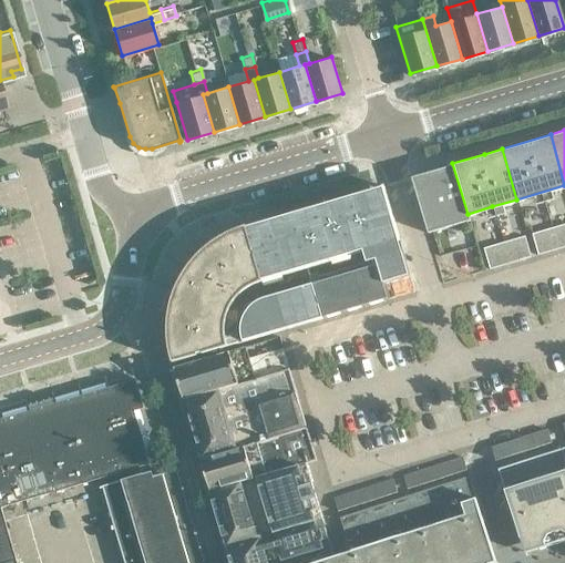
[(445,165),(428,171),(410,175),(425,231),(469,218),(468,214),(452,163),(450,164),(449,162),(445,163),(445,165)]
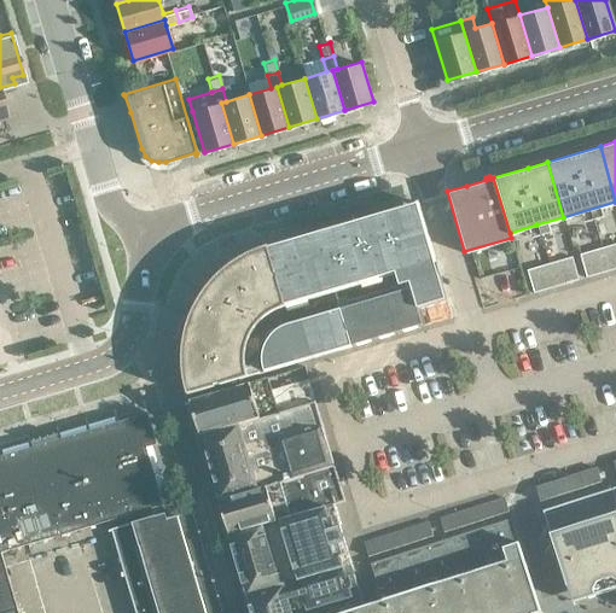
[(180,351),(180,365),(182,378),(185,389),(186,392),(210,385),(350,344),(422,322),(417,307),(410,282),(338,304),(333,290),(410,268),(434,261),(431,252),(417,200),(288,238),(289,238),(266,244),(263,245),(253,249),(240,255),(230,262),(219,270),(210,279),(202,290),(195,301),(189,313),(185,326),(181,340),(180,351)]
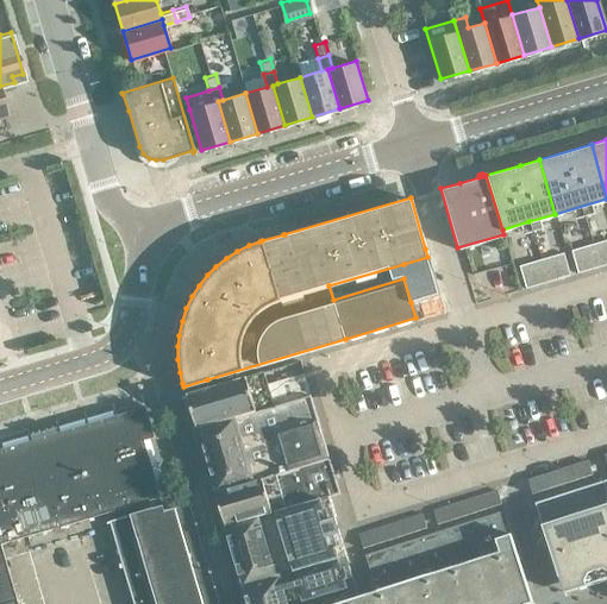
[(598,264),(606,262),(599,239),(592,241),(598,264)]
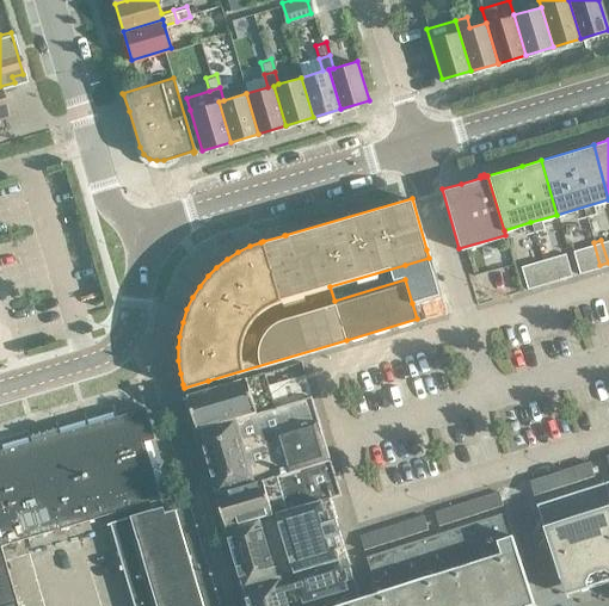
[(592,267),(600,265),(594,242),(586,245),(592,267)]
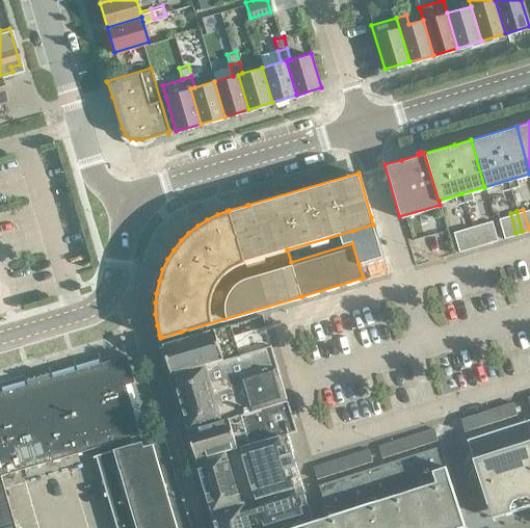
[(509,235),(515,233),(510,213),(504,215),(509,235)]
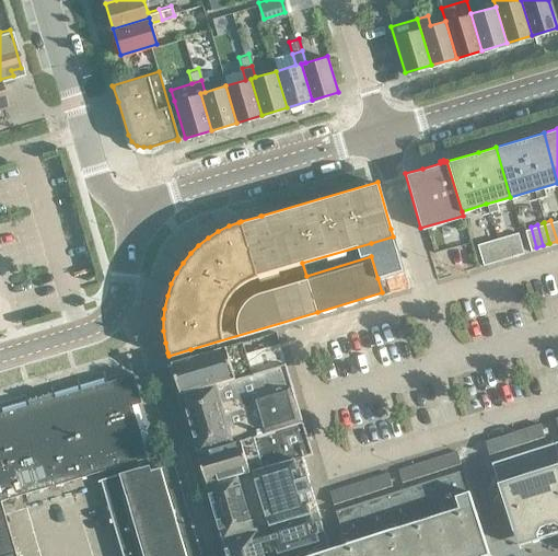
[(530,250),(536,247),(531,227),(523,229),(530,250)]
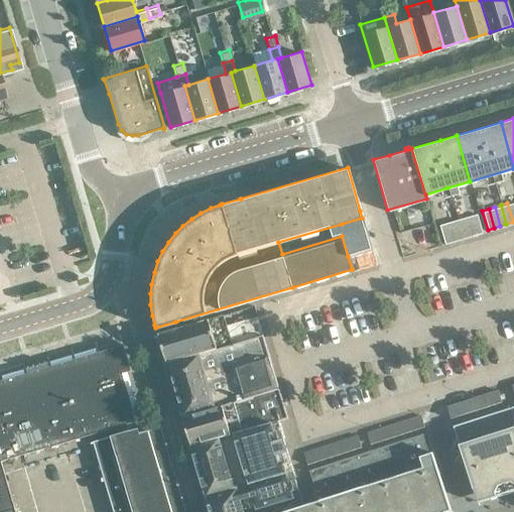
[(475,233),(482,232),(476,212),(470,214),(475,233)]
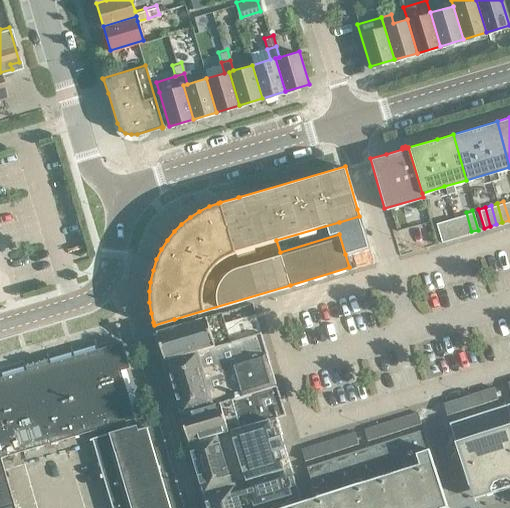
[(465,233),(471,231),(466,212),(459,214),(465,233)]
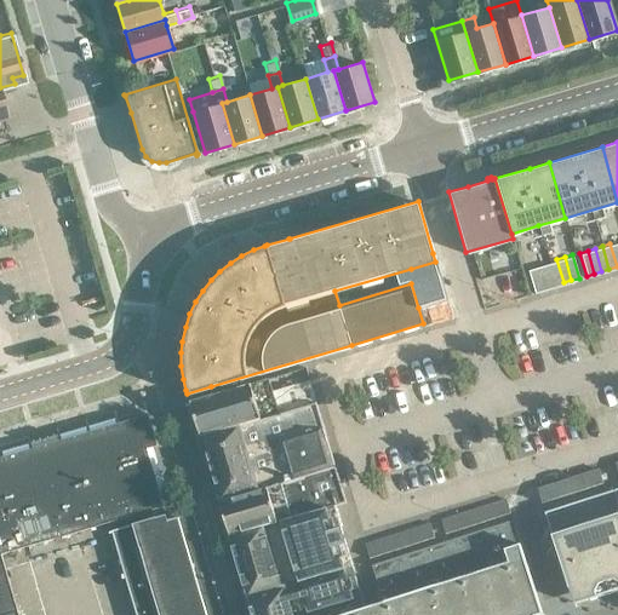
[(556,285),(564,282),(556,259),(549,262),(556,285)]
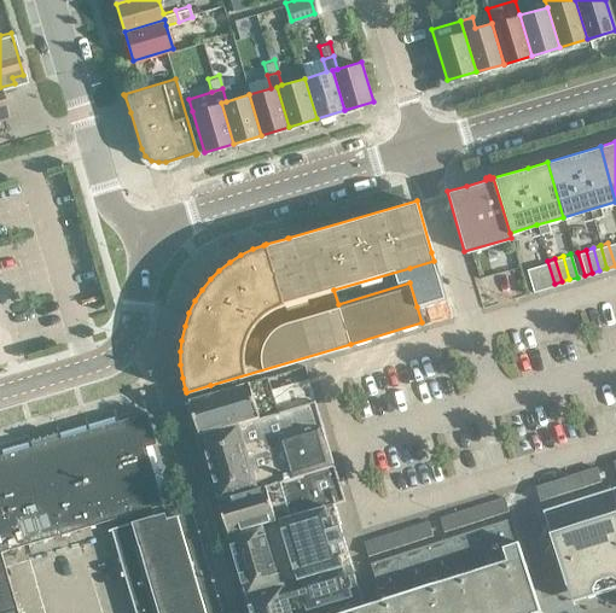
[(547,286),(555,284),(547,261),(540,263),(547,286)]
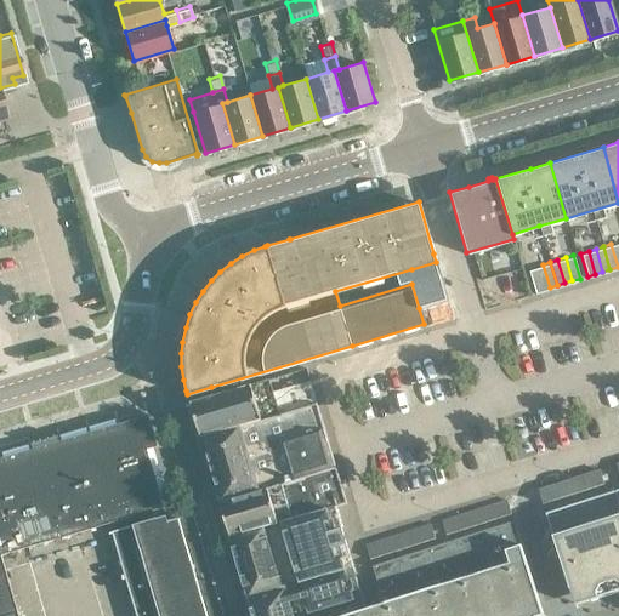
[(543,290),(550,287),(543,264),(535,267),(543,290)]
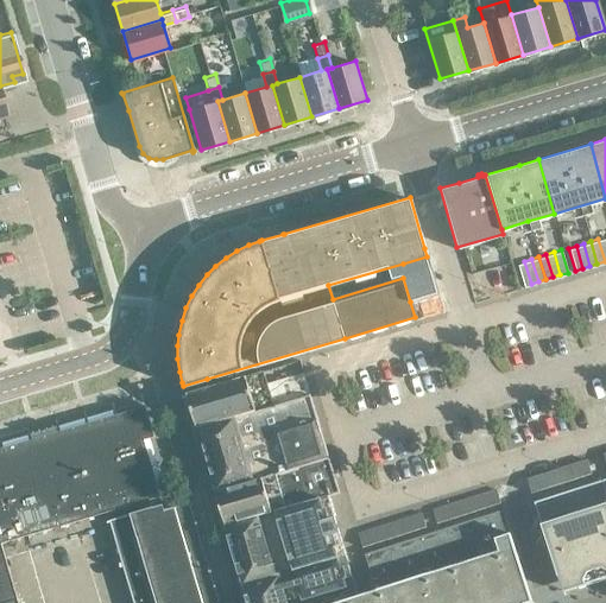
[(531,284),(524,261),(517,262),(523,286),(531,284)]
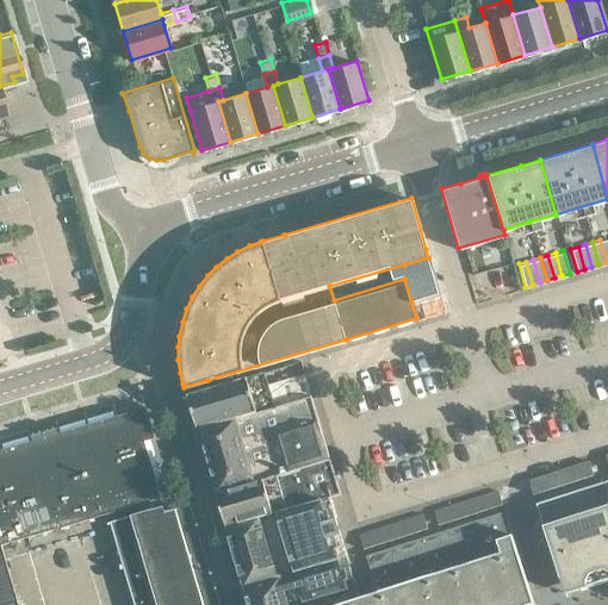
[(432,267),(404,275),(411,303),(439,294),(432,267)]
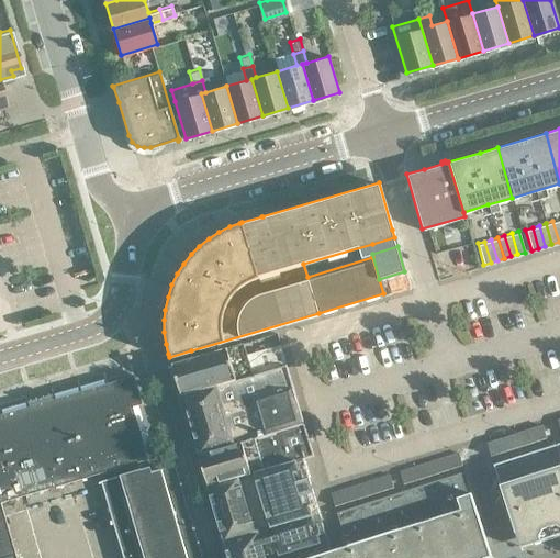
[(409,286),(404,271),(379,279),(383,293),(409,286)]
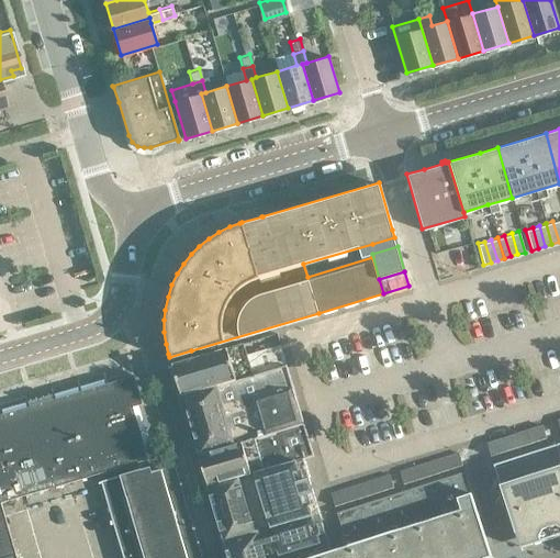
[(242,342),(170,363),(176,381),(179,394),(190,391),(252,372),(242,342)]
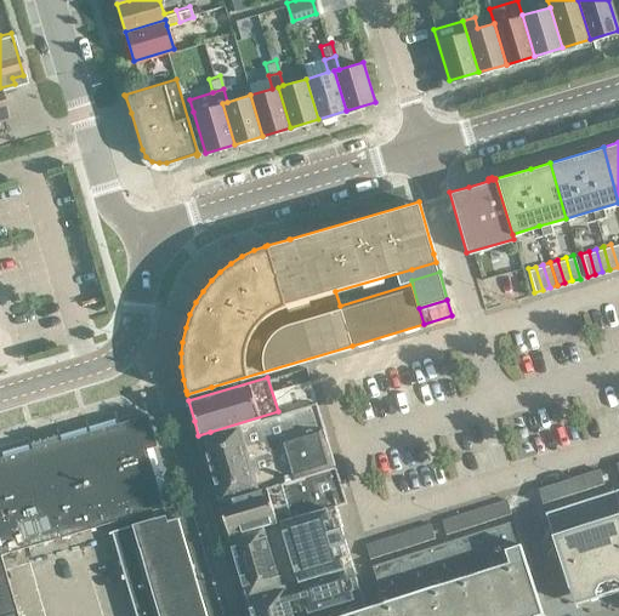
[(278,411),(210,432),(198,435),(217,501),(334,466),(314,400),(278,411)]
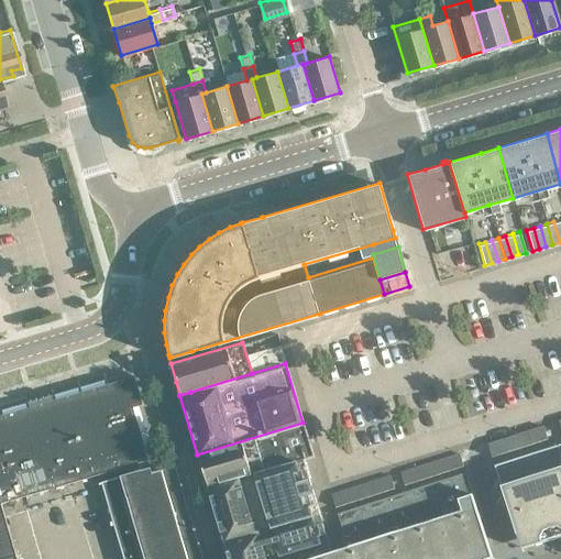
[(128,396),(117,390),(109,392),(109,391),(107,392),(107,393),(0,423),(0,502),(26,494),(147,458),(146,456),(145,456),(139,433),(139,431),(139,429),(138,430),(131,406),(132,406),(131,403),(130,404),(128,396)]
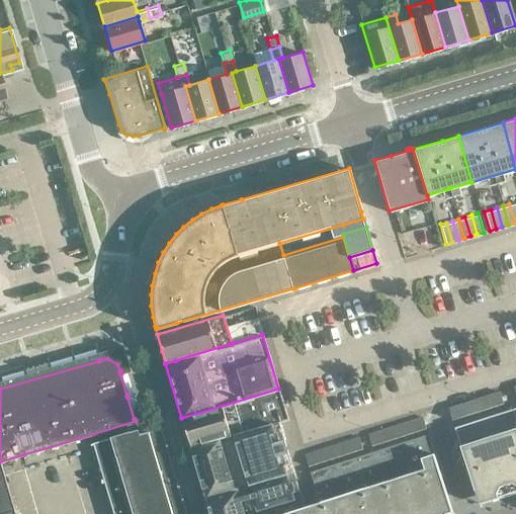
[(181,418),(190,446),(261,425),(261,424),(277,420),(286,417),(278,389),(181,418)]
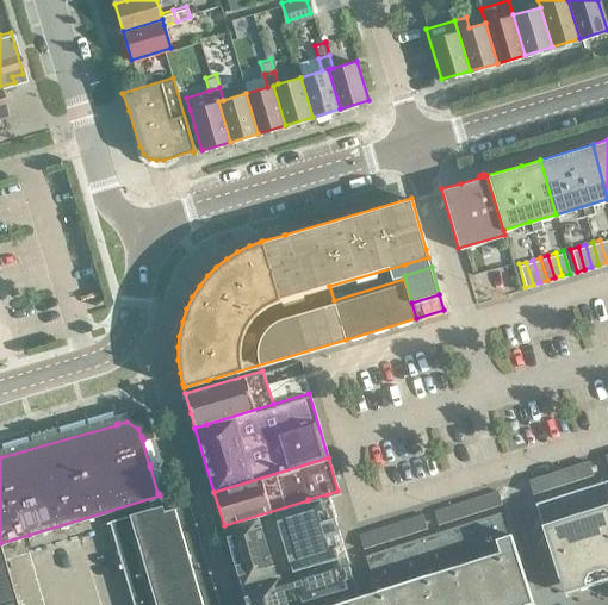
[(587,459),(578,462),(582,475),(591,473),(587,459)]
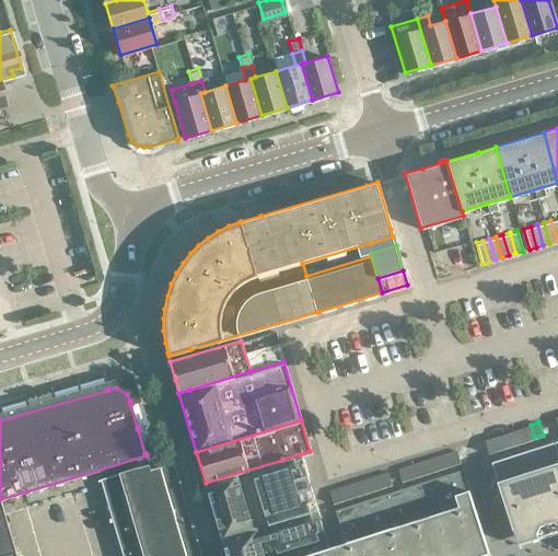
[(534,437),(531,425),(523,427),(526,440),(534,437)]
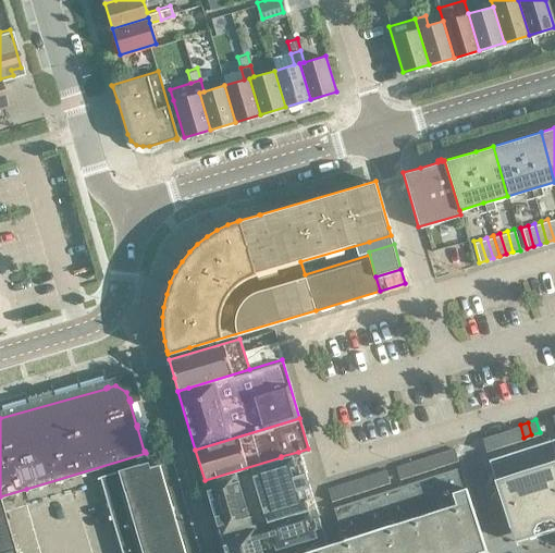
[(523,438),(520,425),(512,427),(516,440),(523,438)]
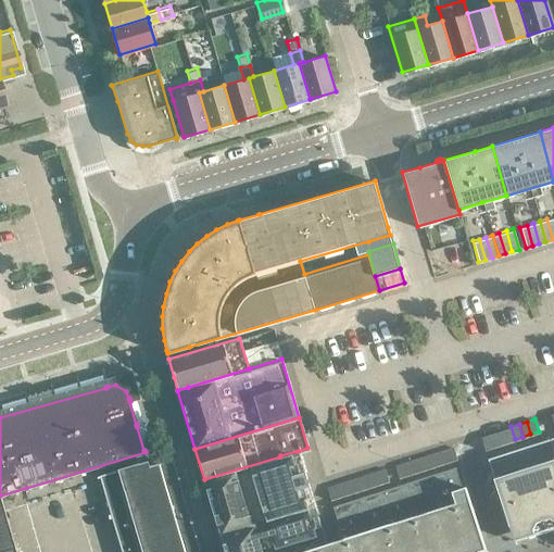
[(515,439),(511,426),(503,429),(507,441),(515,439)]
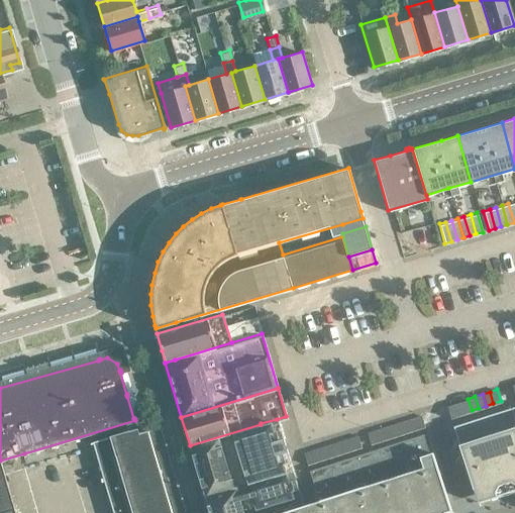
[(464,413),(472,410),(468,399),(460,401),(464,413)]
